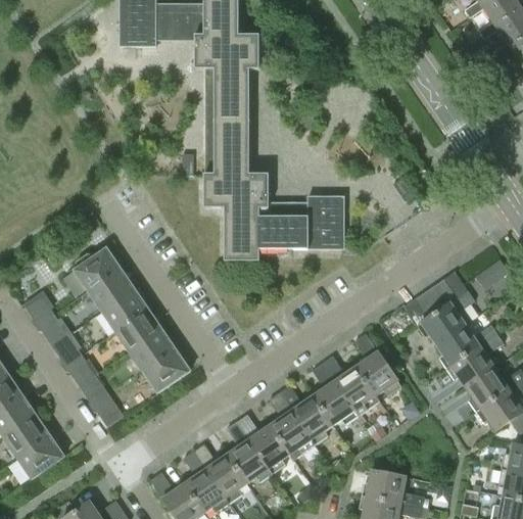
[(204,120),(249,120),(249,119),(248,119),(248,67),(259,67),(259,65),(258,65),(258,35),(259,35),(259,33),(238,34),(237,0),(204,0),(204,2),(155,2),(155,0),(123,0),(124,44),(120,44),(120,45),(155,45),(155,35),(194,35),(194,67),(204,67),(204,120)]
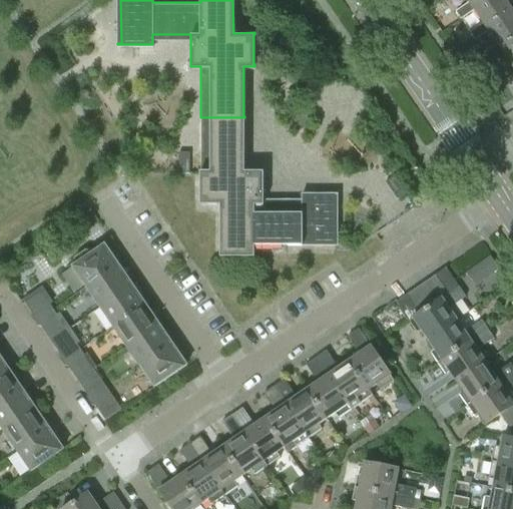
[(467,0),(455,8),(460,16),(474,7),(472,3),(476,0),(467,0)]
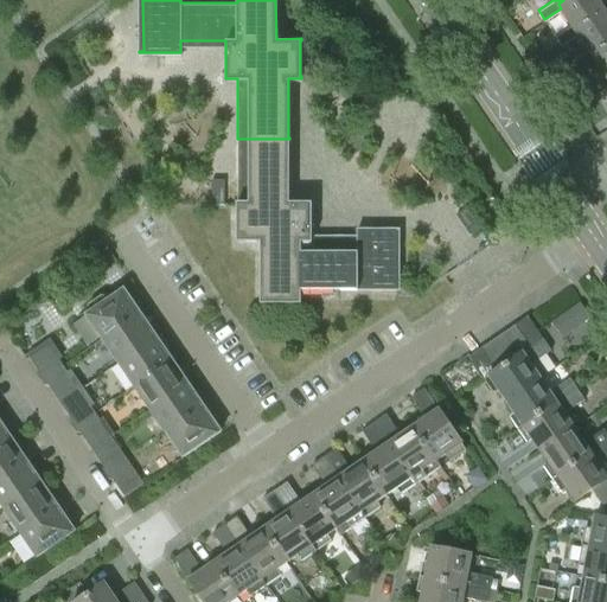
[(575,29),(605,8),(600,0),(563,0),(558,4),(561,8),(572,24),(555,34),(561,44),(577,32),(575,29)]
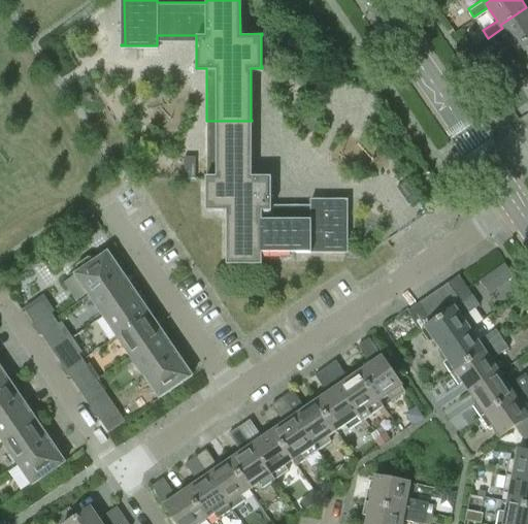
[(527,37),(527,8),(526,7),(500,25),(502,28),(512,42),(497,52),(503,59),(517,50),(515,46),(527,37)]
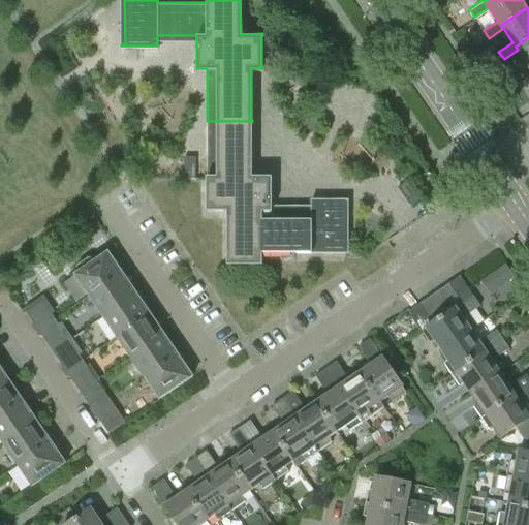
[(519,81),(528,73),(528,37),(516,47),(518,50),(527,63),(514,73),(519,81)]
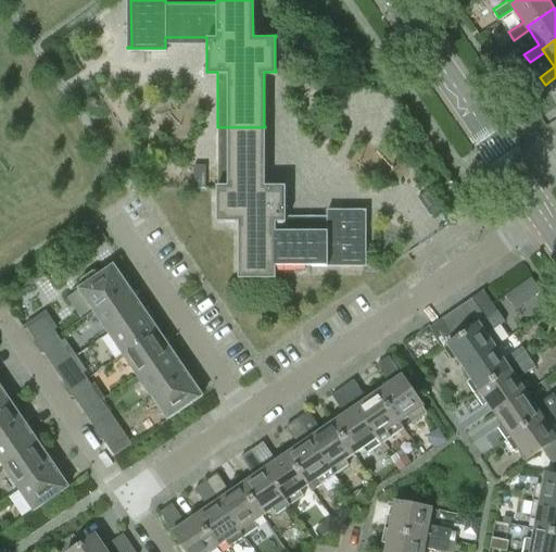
[(265,128),(265,127),(217,127),(217,183),(216,183),(217,185),(217,217),(216,217),(216,220),(239,220),(239,274),(238,274),(238,276),(276,276),(276,274),(275,274),(275,263),(365,263),(365,262),(361,262),(361,209),(366,209),(366,207),(350,207),(350,208),(328,208),(328,207),(327,207),(327,218),(286,217),(286,184),(264,184),(264,128),(265,128)]
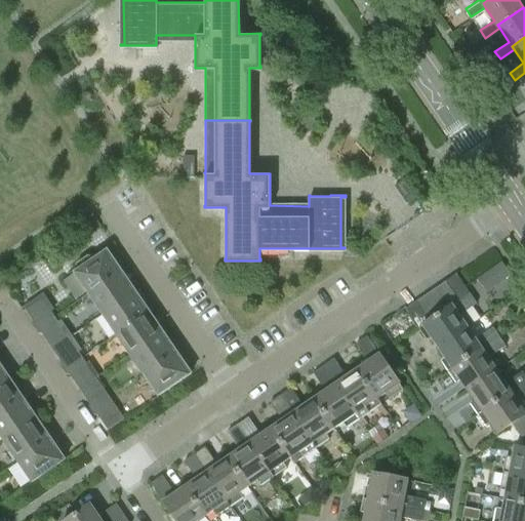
[(194,153),(183,153),(183,174),(194,174),(194,153)]
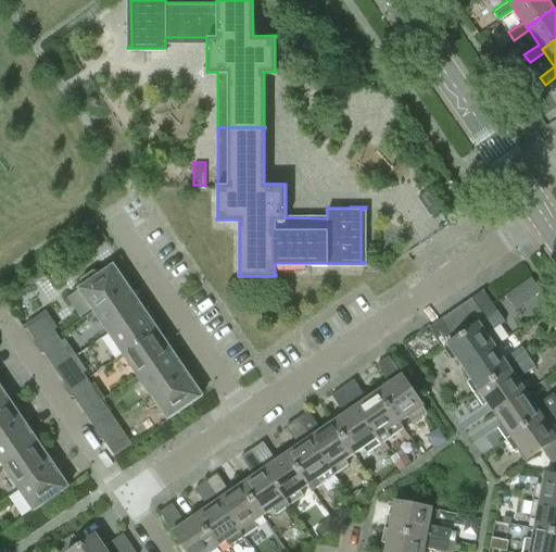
[(93,308),(126,286),(118,275),(119,272),(113,262),(100,271),(98,268),(92,267),(80,276),(78,281),(80,284),(66,293),(81,316),(93,308)]
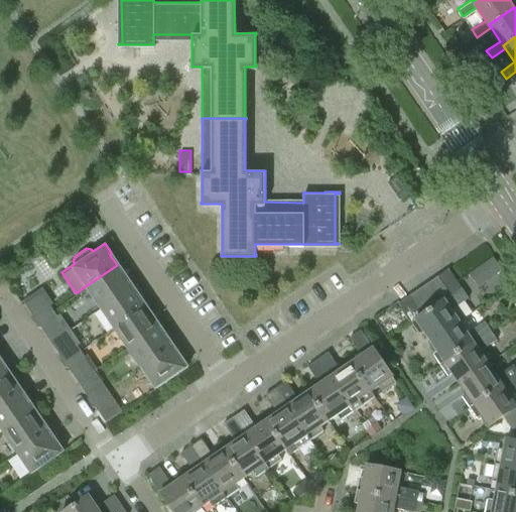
[(493,254),(482,262),(490,274),(501,266),(493,254)]
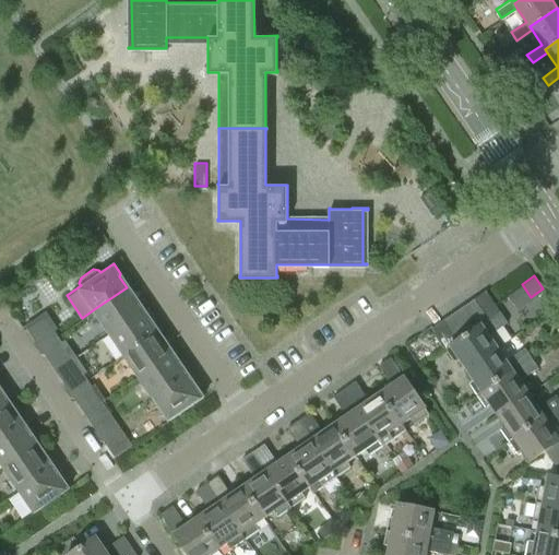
[(133,297),(127,287),(94,309),(108,331),(143,307),(138,298),(133,297)]
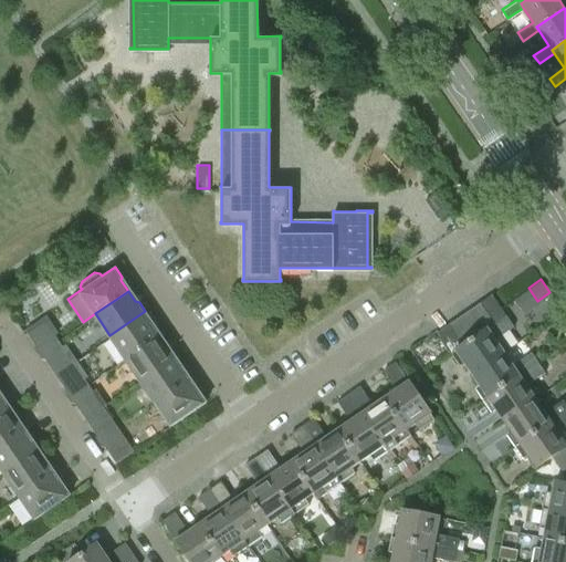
[(492,292),(480,300),(494,321),(506,313),(492,292)]
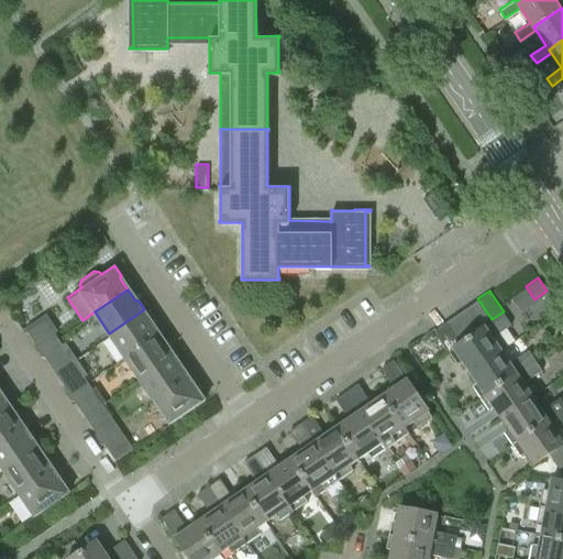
[(482,326),(492,319),(477,298),(467,305),(482,326)]
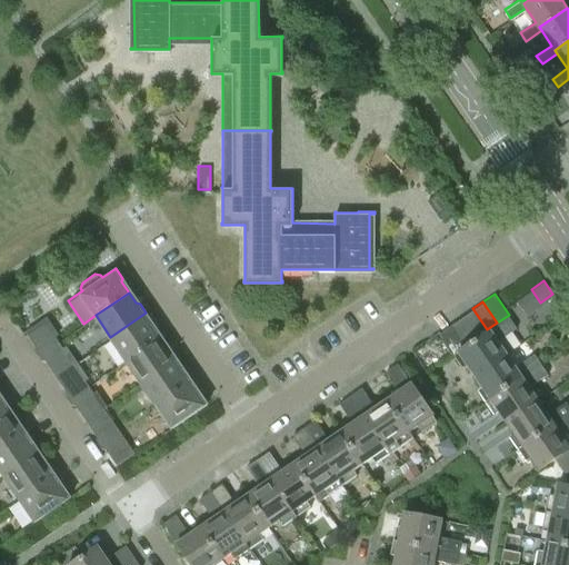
[(476,337),(487,329),(472,308),(461,316),(476,337)]
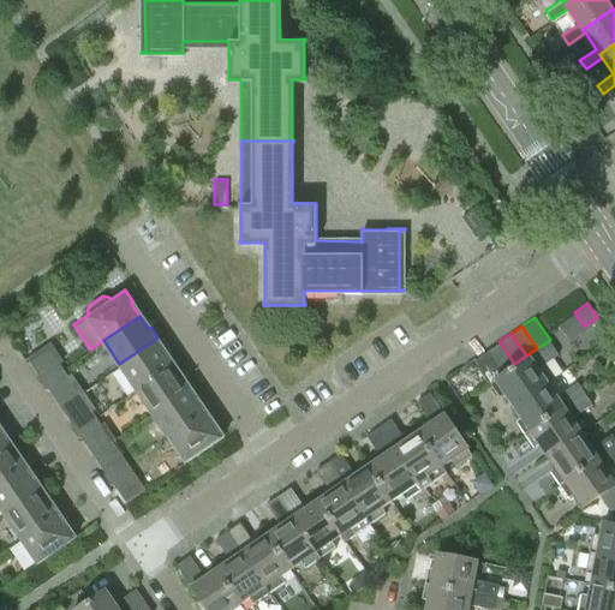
[(119,364),(136,388),(172,363),(163,352),(165,347),(157,338),(119,364)]
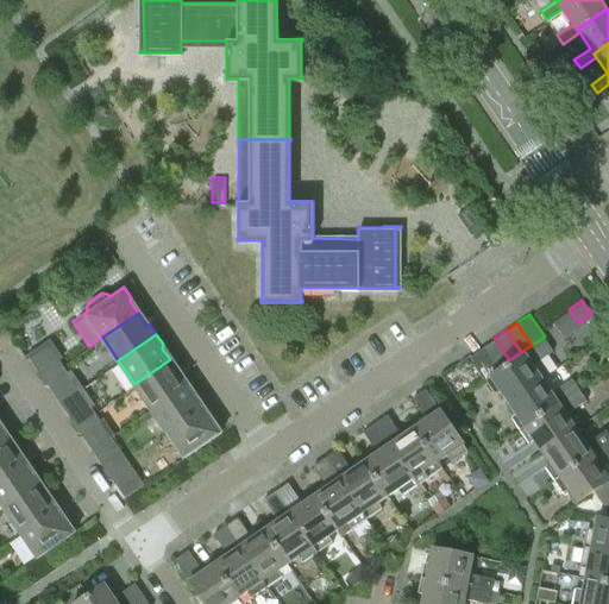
[(485,376),(485,377),(495,390),(498,387),(507,400),(541,376),(548,371),(539,357),(552,347),(545,337),(532,345),(521,352),(509,360),(497,367),(485,376)]
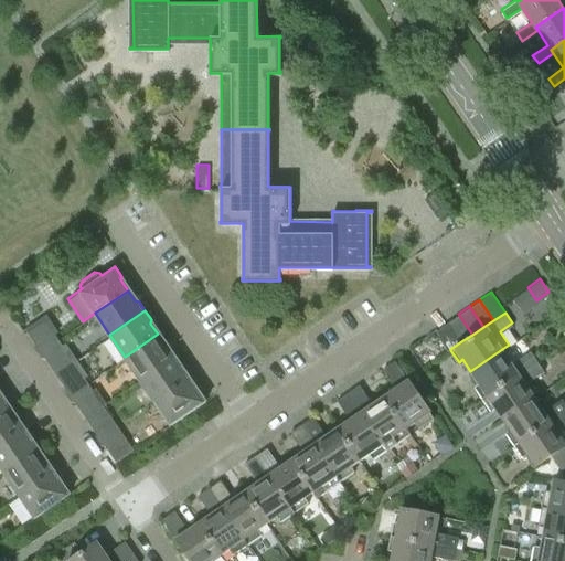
[(35,347),(38,351),(59,338),(54,331),(57,329),(46,314),(25,328),(36,342),(35,347)]
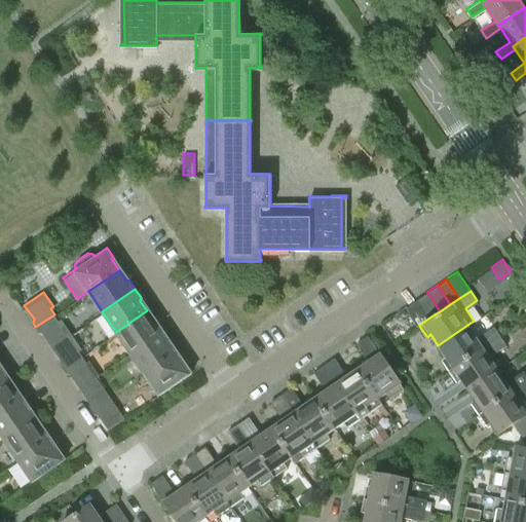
[(429,318),(440,311),(426,292),(416,298),(429,318)]
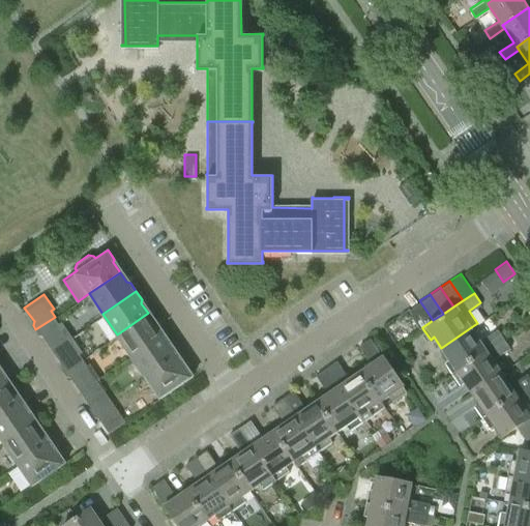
[(422,327),(433,320),(419,300),(410,308),(409,308),(422,327)]
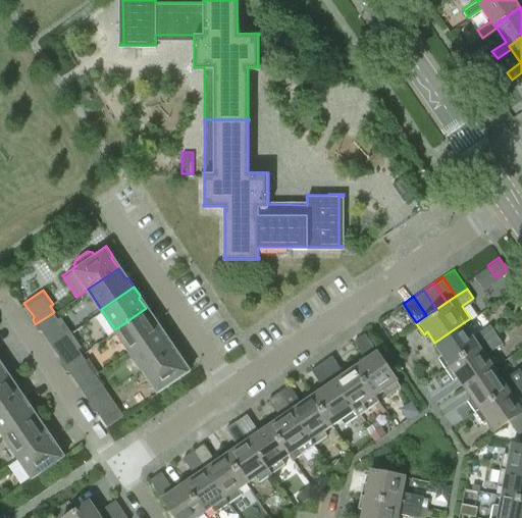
[(152,318),(146,308),(115,329),(128,350),(162,327),(156,318),(152,318)]
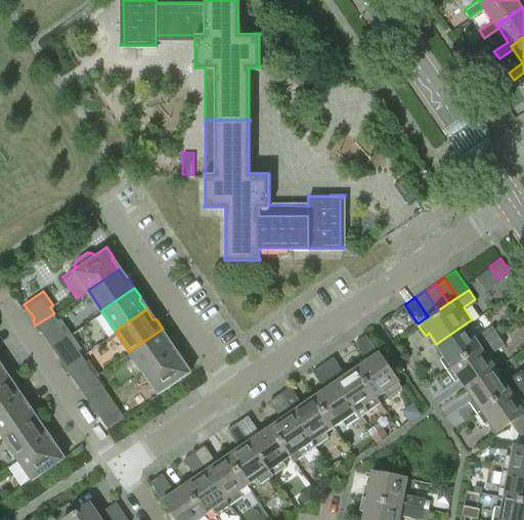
[(58,319),(54,313),(35,326),(38,330),(42,331),(51,344),(71,331),(61,317),(58,319)]
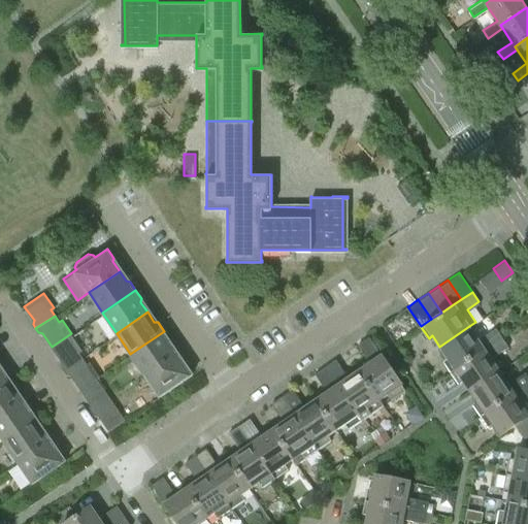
[(469,326),(439,347),(447,357),(443,359),(451,370),(502,335),(495,326),(479,338),(469,326)]
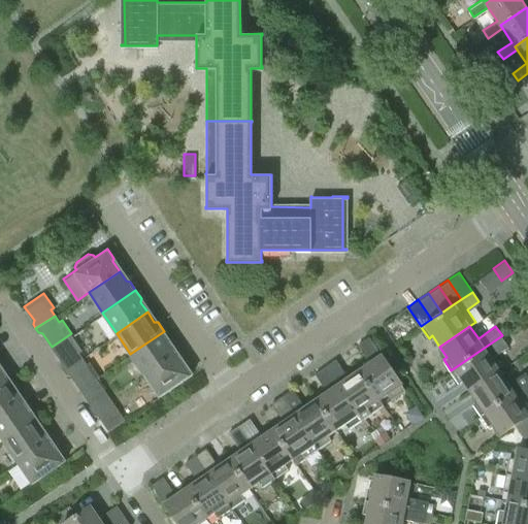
[(130,354),(144,374),(175,353),(169,344),(169,339),(164,331),(130,354)]
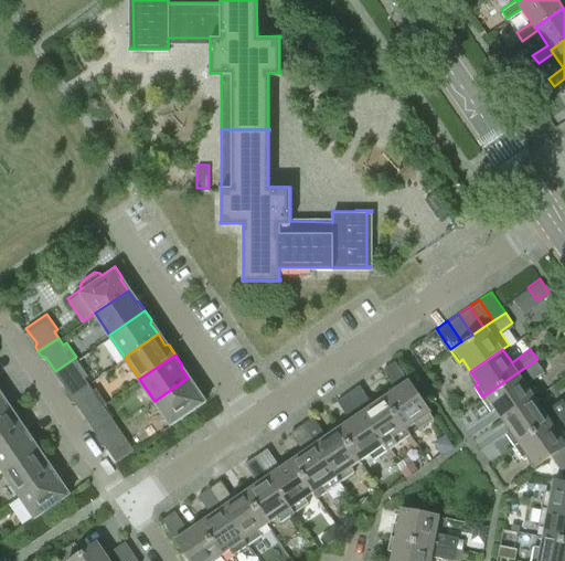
[(87,372),(76,357),(55,371),(66,387),(65,391),(68,395),(88,381),(84,374),(87,372)]
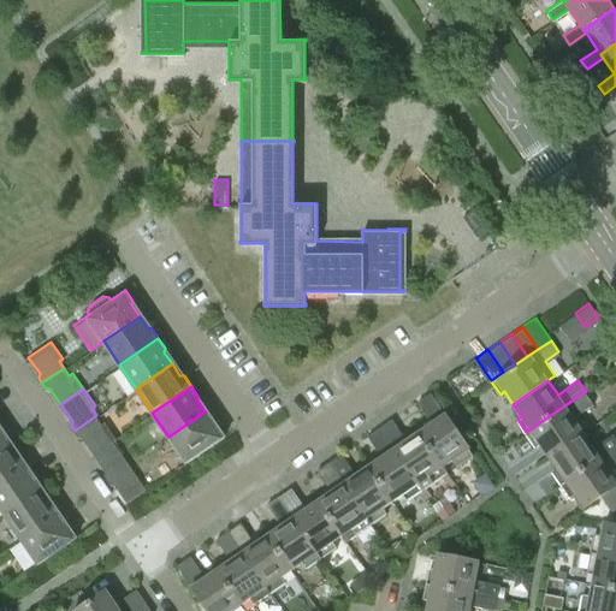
[(431,420),(419,429),(442,464),(451,457),(456,463),(472,452),(430,391),(416,399),(431,420)]
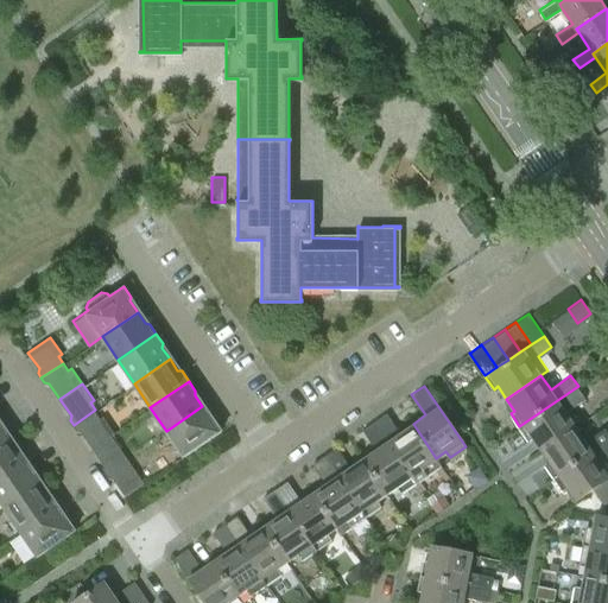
[(532,436),(540,449),(575,425),(565,410),(586,397),(578,386),(519,426),(527,439),(532,436)]
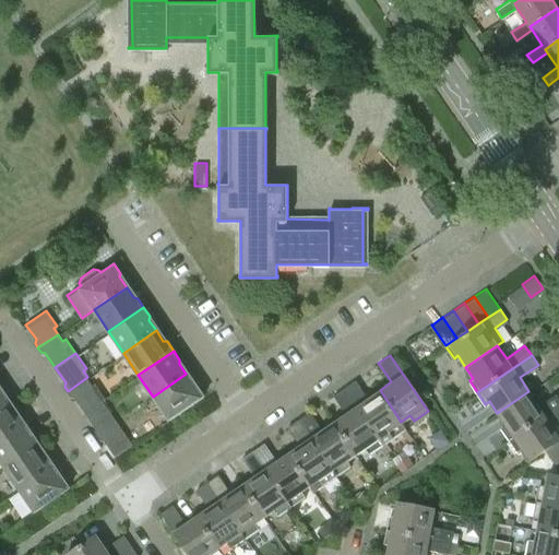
[(192,384),(186,374),(153,397),(168,418),(203,394),(197,385),(192,384)]
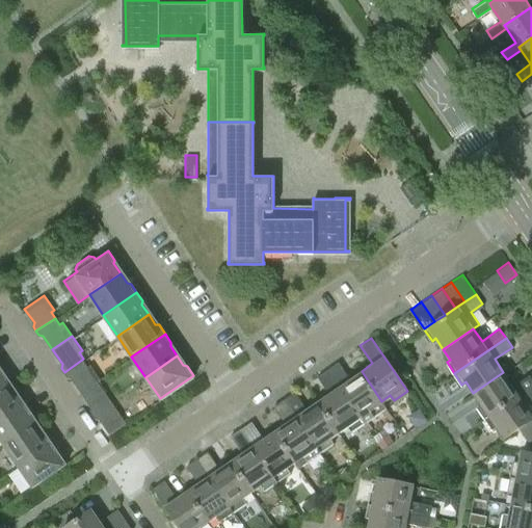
[(87,365),(83,359),(64,372),(67,376),(71,376),(80,391),(97,379),(100,377),(90,363),(87,365)]
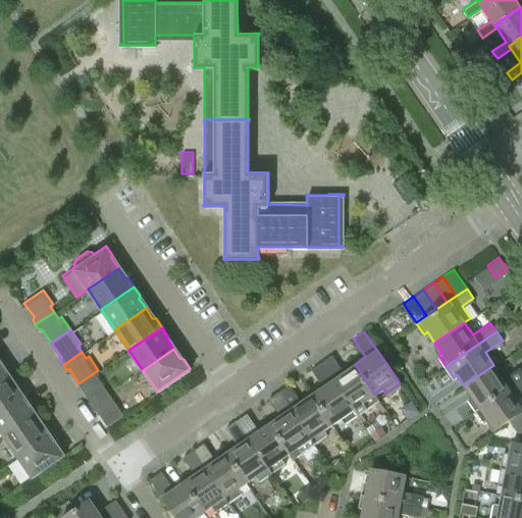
[(331,353),(321,361),(357,413),(378,399),(374,394),(355,364),(344,371),(331,353)]
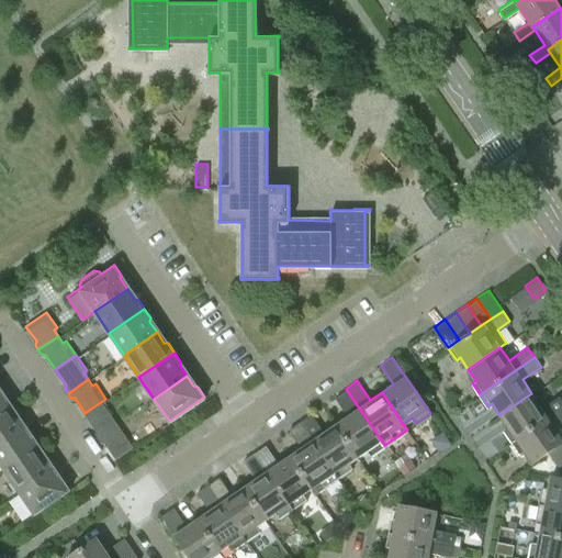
[(370,455),(384,445),(346,389),(335,397),(347,415),(336,423),(357,455),(367,449),(370,455)]
